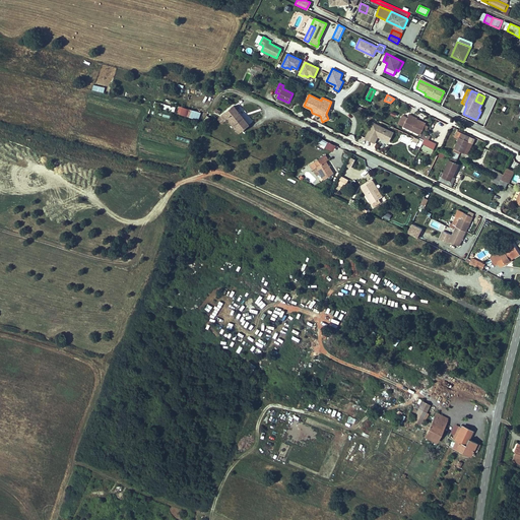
[(154,102),(153,106),(160,108),(160,109),(174,113),(176,108),(154,102)]
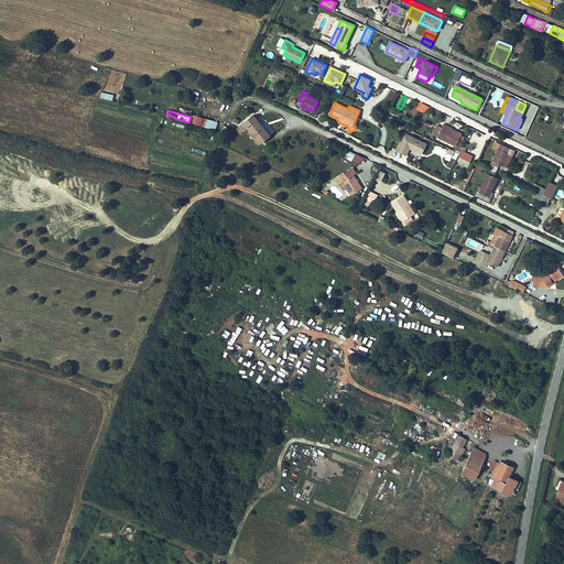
[(215,131),(218,122),(194,115),(192,123),(215,131)]
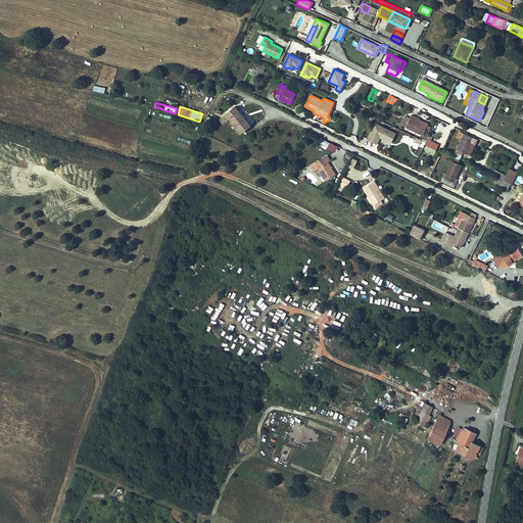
[(241,133),(250,126),(235,106),(222,116),(226,122),(230,119),(241,133)]
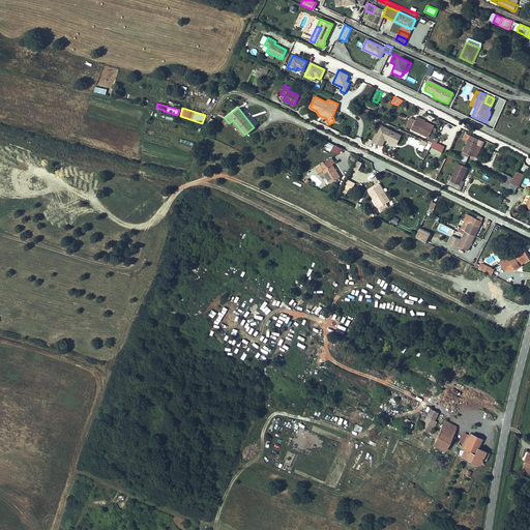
[(415,119),(411,117),(407,126),(411,128),(415,119)]
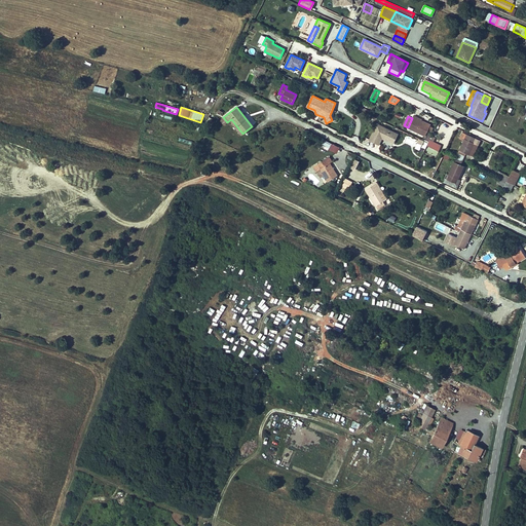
[(412,118),(408,127),(408,128),(424,136),(430,124),(413,116),(412,118)]
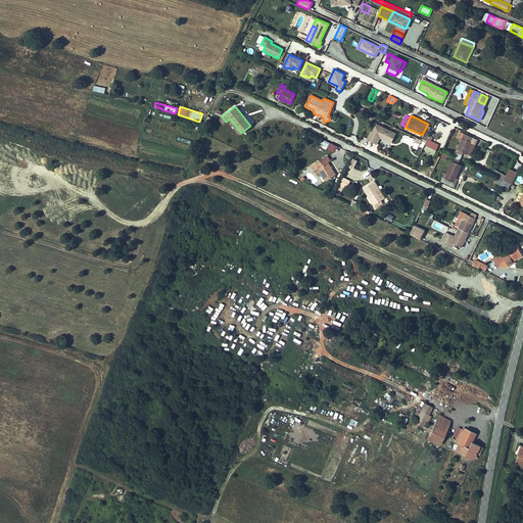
[(375,124),(368,139),(377,143),(380,137),(390,142),(395,133),(375,124)]
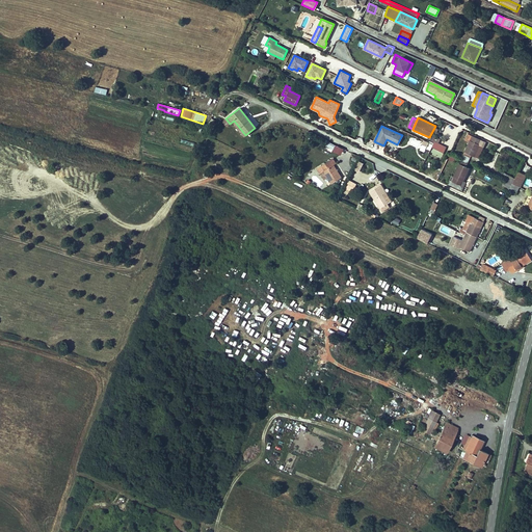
[(470,141),(461,159),(469,163),(472,156),(475,158),(480,145),(481,140),(468,134),(464,139),(470,141)]
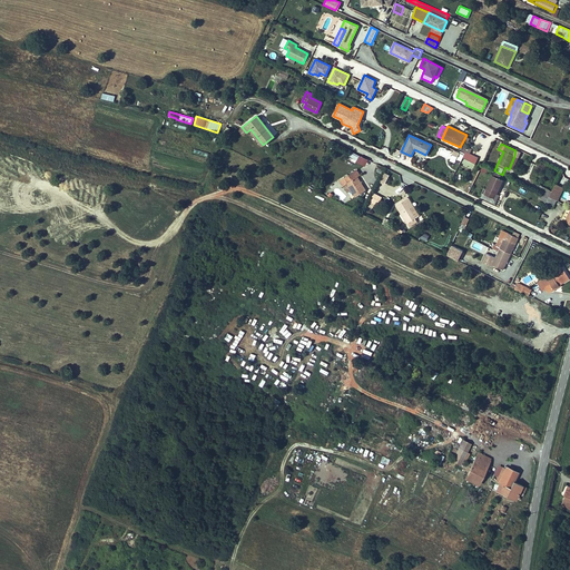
[(472,148),(469,147),(464,145),(461,151),(464,154),(463,156),(477,161),(478,157),(470,154),(472,148)]
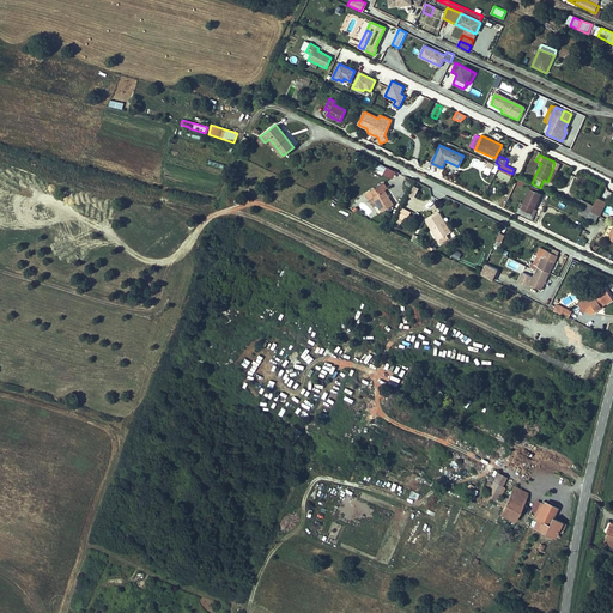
[(472,157),(469,168),(490,173),(492,162),(472,157)]
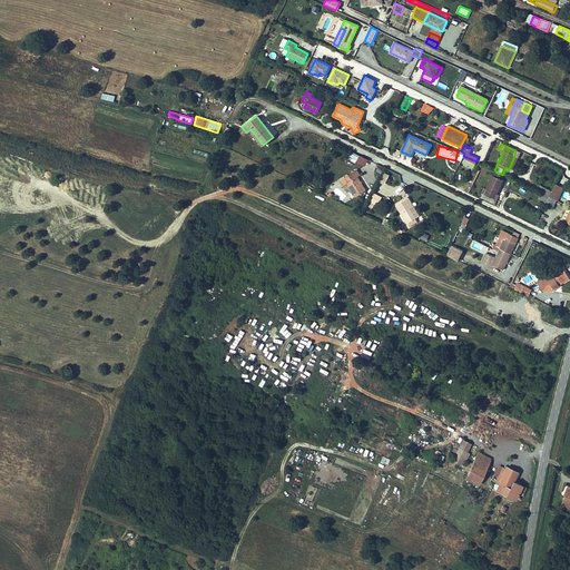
[(520,153),(516,150),(514,156),(509,169),(512,170),(520,153)]
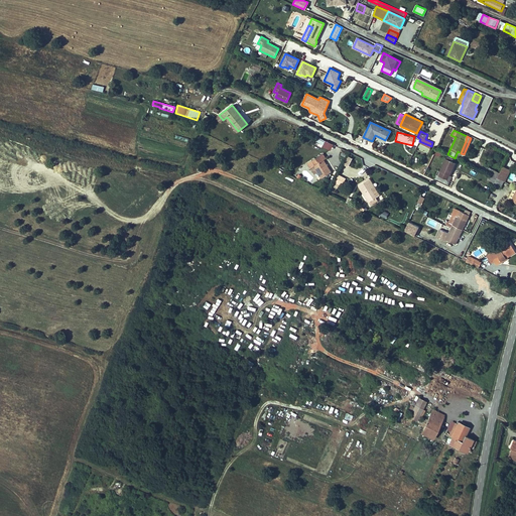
[(321,178),(332,172),(324,159),(326,158),(323,154),(307,163),(310,167),(313,165),(317,172),(321,178)]
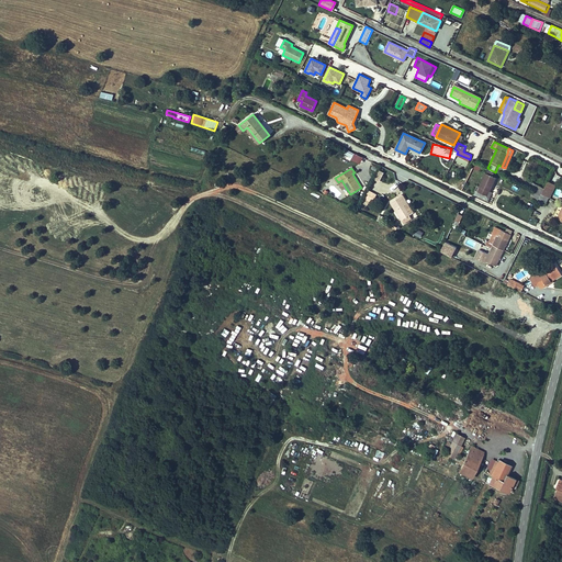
[(493,177),(495,172),(487,168),(486,172),(485,173),(479,187),(480,187),(476,193),(474,192),(473,194),(487,201),(492,192),(490,192),(496,178),(493,177)]
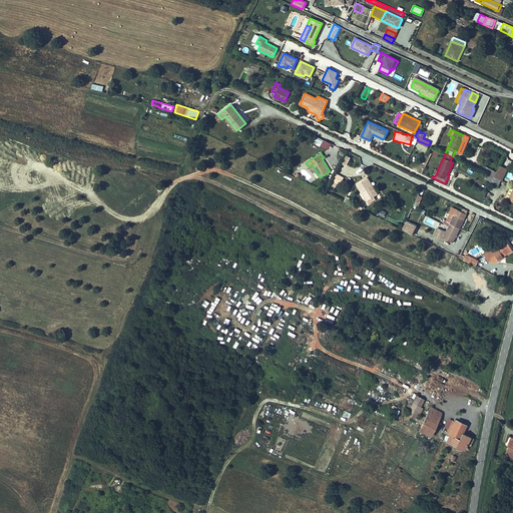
[(481,171),(487,173),(494,177),(496,172),(483,165),(481,171)]
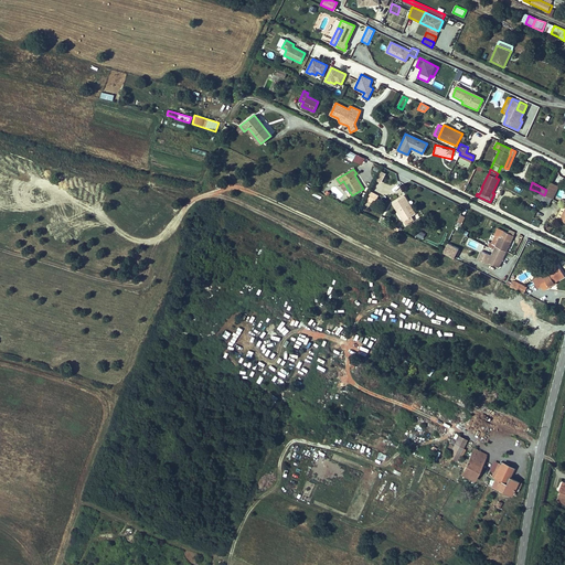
[(551,182),(546,190),(544,195),(552,199),(553,199),(560,187),(551,182)]
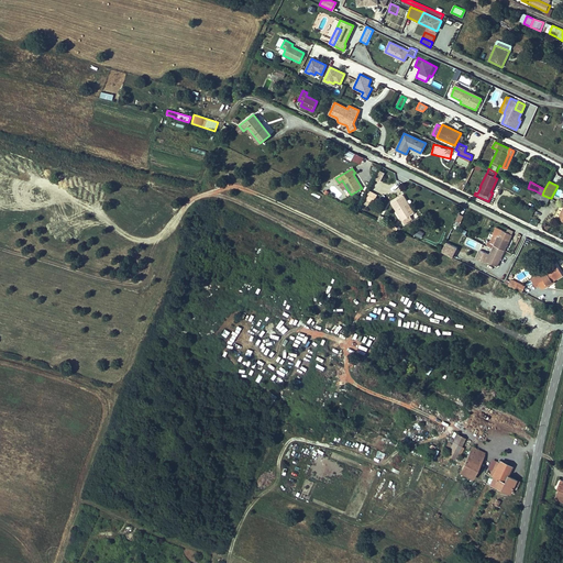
[(370,190),(365,199),(373,202),(377,195),(370,190)]
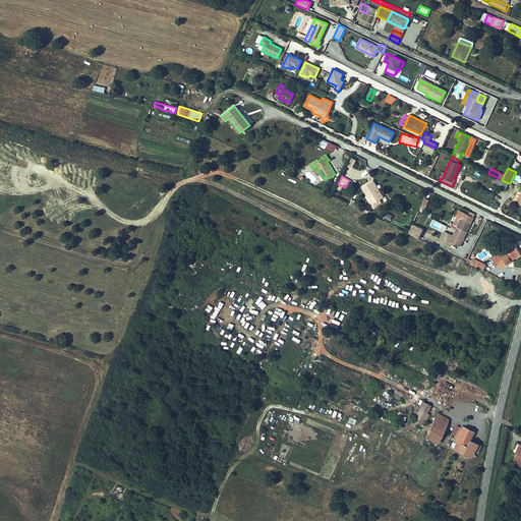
[(374,190),(378,188),(372,180),(362,187),(371,204),(380,199),(374,190)]
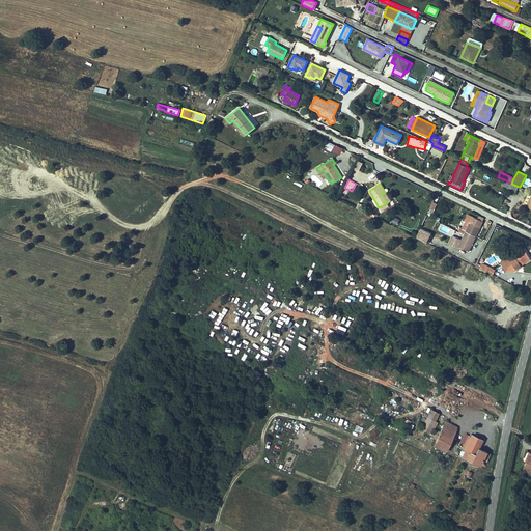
[(382,194),(387,203),(390,200),(385,192),(382,194)]
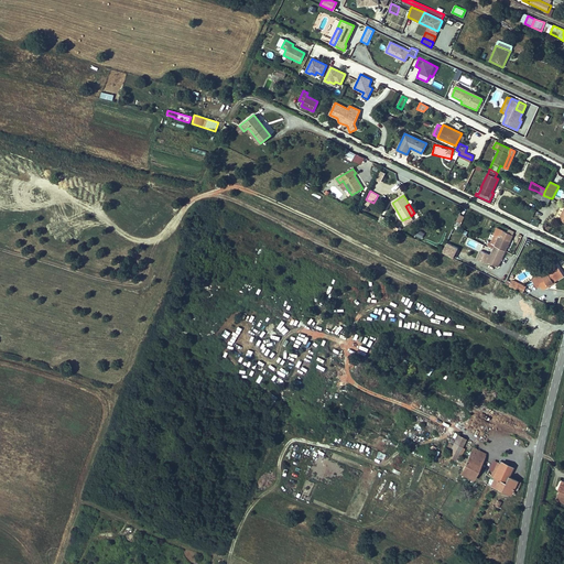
[(495,245),(490,242),(489,241),(488,246),(494,248),(492,250),(489,249),(488,253),(490,255),(489,256),(487,261),(498,267),(512,236),(497,228),(494,235),(495,235),(500,238),(498,240),(497,240),(495,245)]
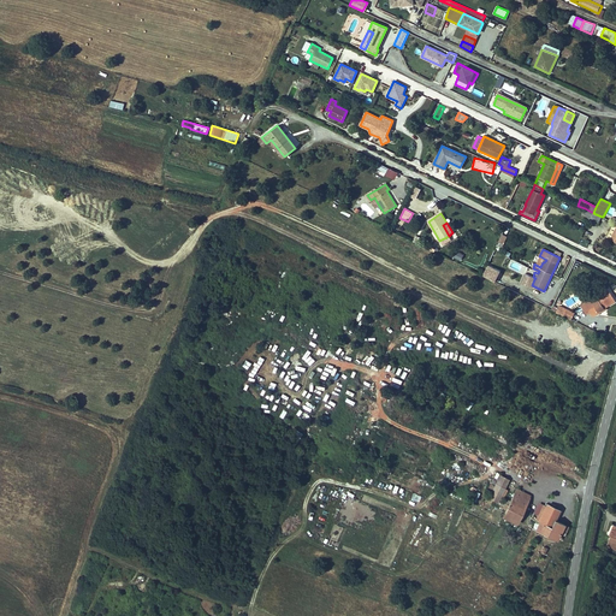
[(456,250),(452,258),(461,261),(465,254),(456,250)]
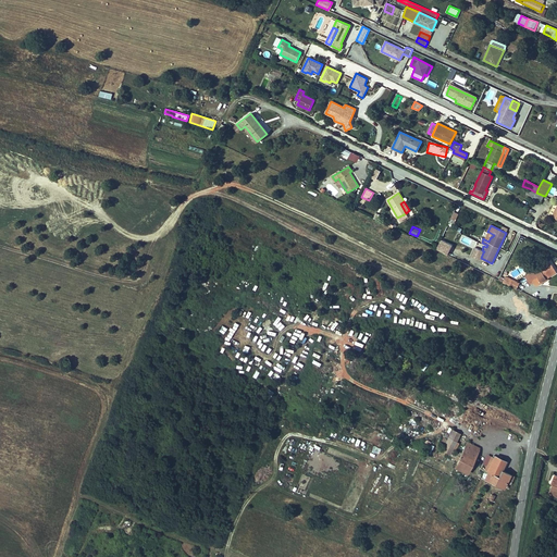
[(494,235),(489,232),(484,239),(489,242),(491,237),(492,237),(494,235)]
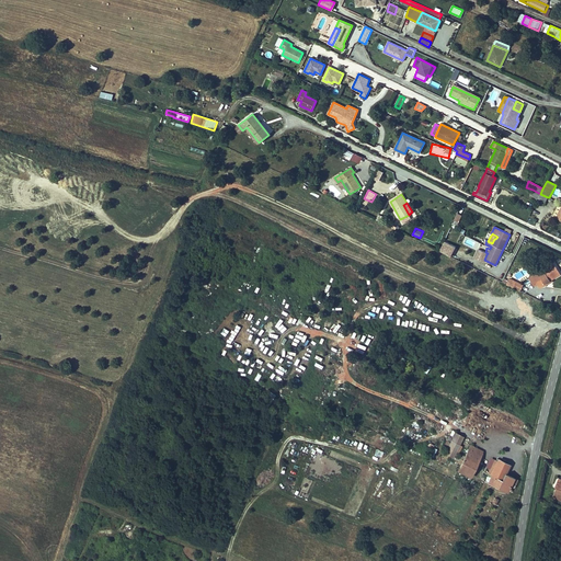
[(444,242),(439,251),(450,256),(455,248),(444,242)]
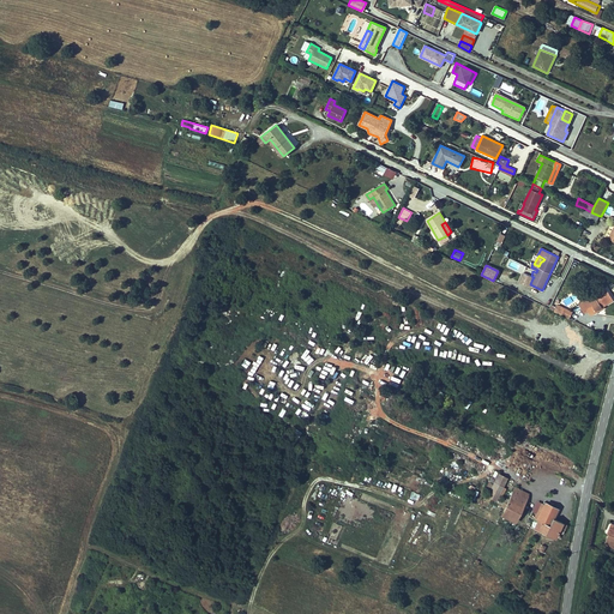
[(519,282),(529,287),(530,284),(533,278),(523,274),(519,282)]
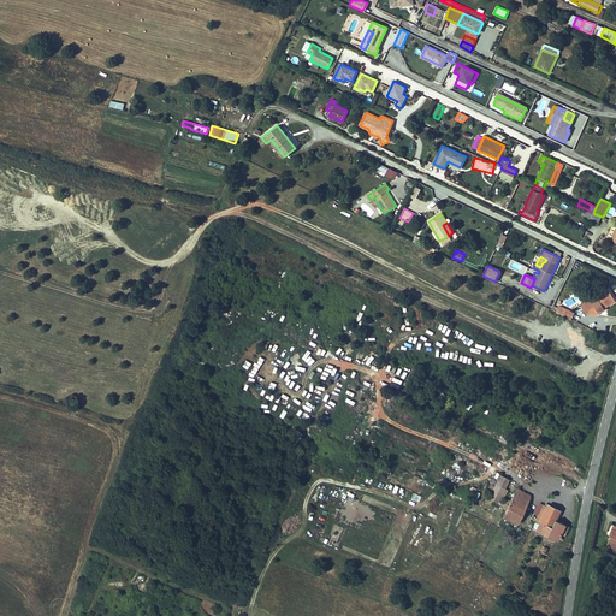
[(581,306),(585,313),(588,311),(590,313),(593,317),(606,308),(606,307),(615,301),(609,290),(591,301),(591,300),(581,306)]
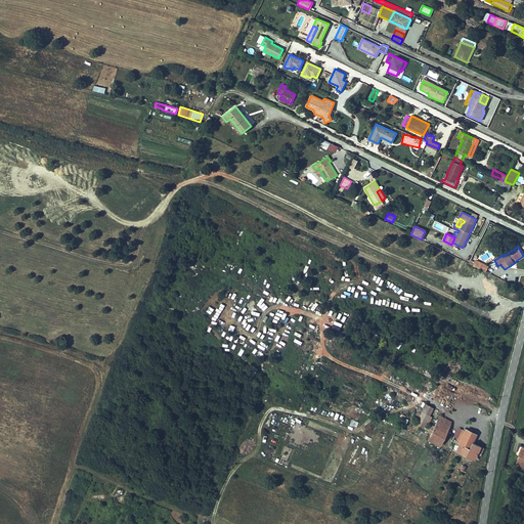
[(479,268),(482,262),(476,259),(473,265),(479,268)]
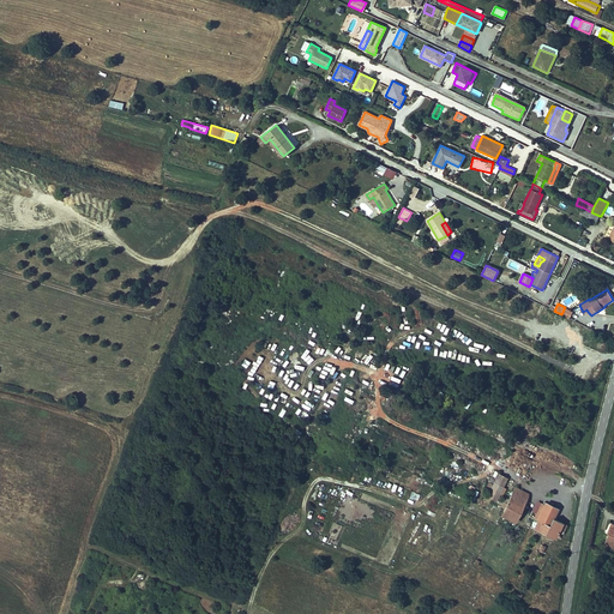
[(561,314),(570,319),(573,312),(565,307),(561,314)]
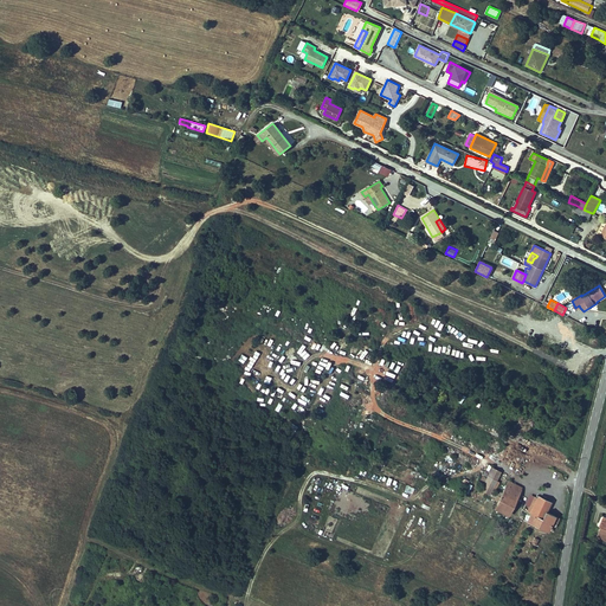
[(484,464),(478,462),(469,481),(474,484),(483,466),(484,464)]
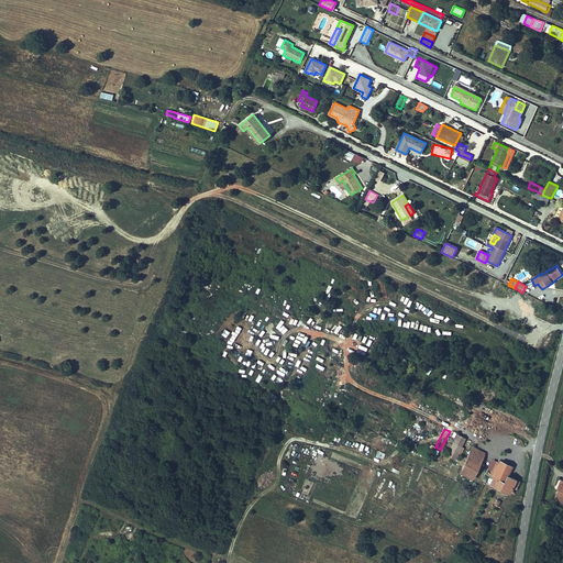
[(440,450),(439,452),(445,456),(448,454),(450,449),(453,443),(456,438),(449,433),(440,450)]
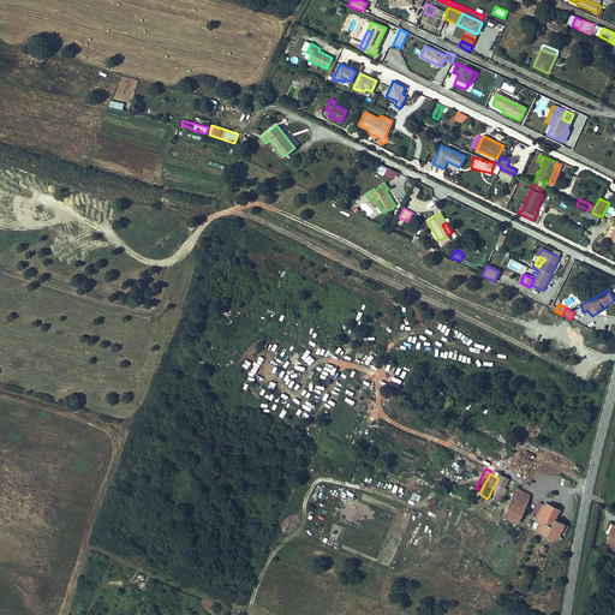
[(506,485),(500,499),(514,506),(520,493),(506,485)]
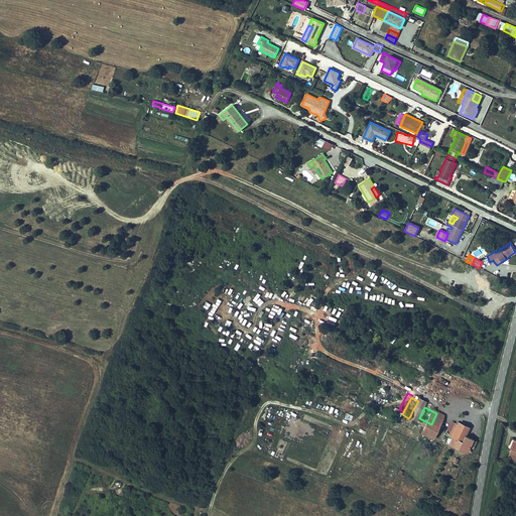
[(414,426),(414,427),(426,433),(431,424),(419,418),(417,420),(415,425),(414,426)]
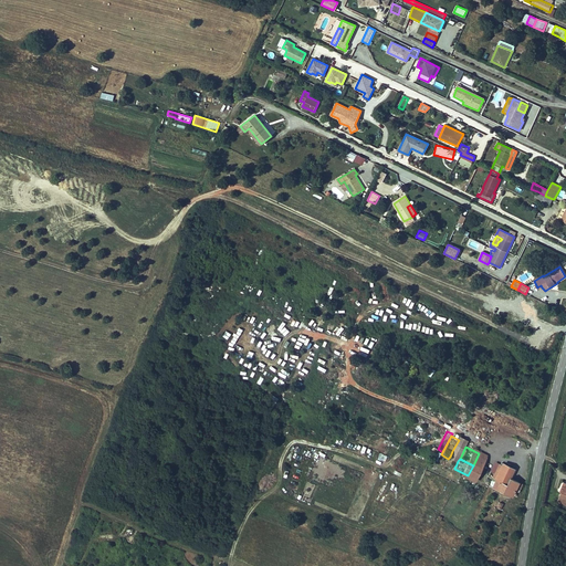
[(490,462),(483,475),(488,478),(484,484),(502,493),(505,486),(510,490),(513,482),(500,475),(504,467),(495,462),(494,464),(490,462)]
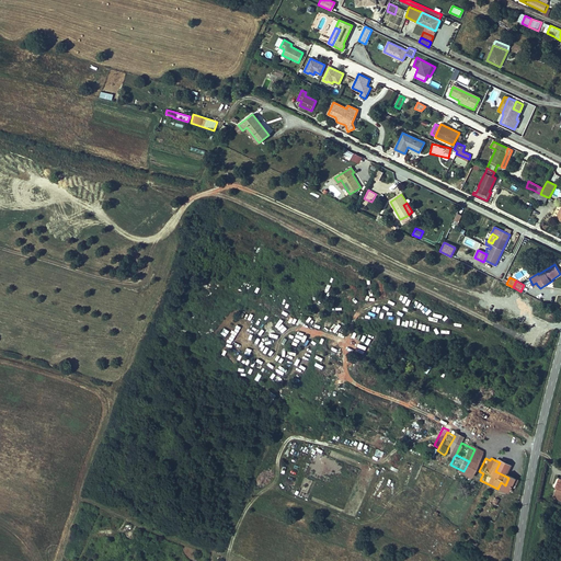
[(551,490),(548,501),(559,505),(560,500),(560,492),(560,489),(560,484),(553,481),(550,490),(551,490)]
